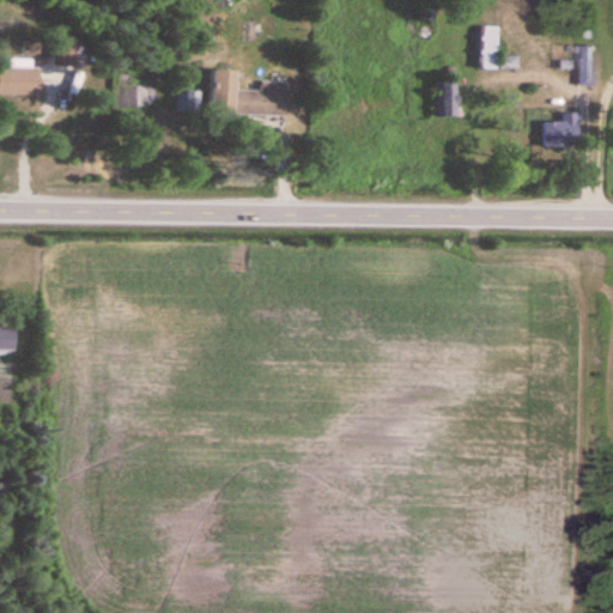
[(497,70),(497,28),(483,28),(483,70),(497,70)]
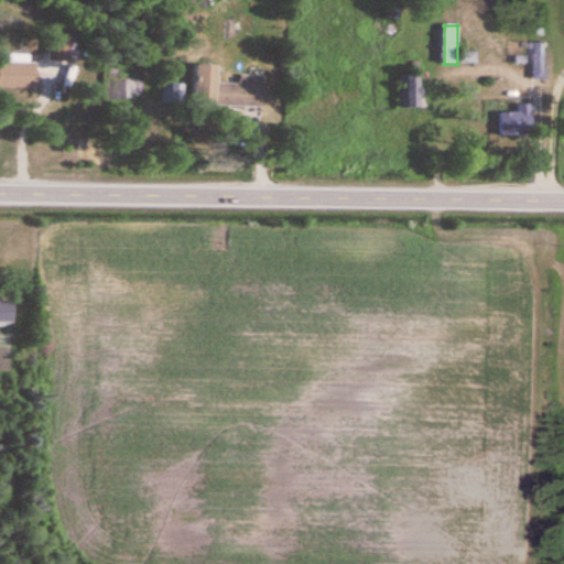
[(533,78),(548,79),(548,43),(533,43),(533,78)]
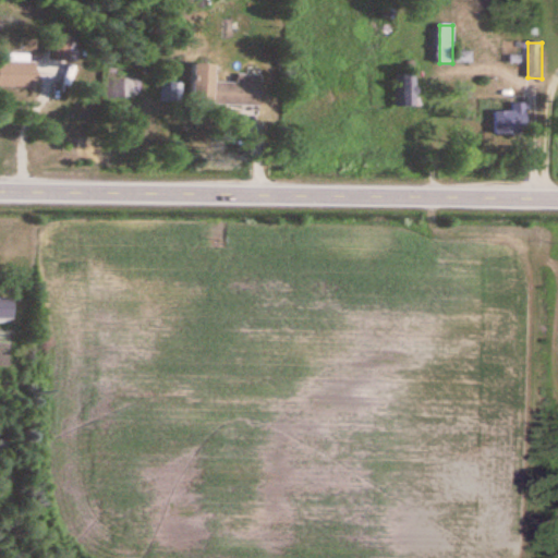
[(455,63),(471,63),(471,52),(455,52),(455,63)]
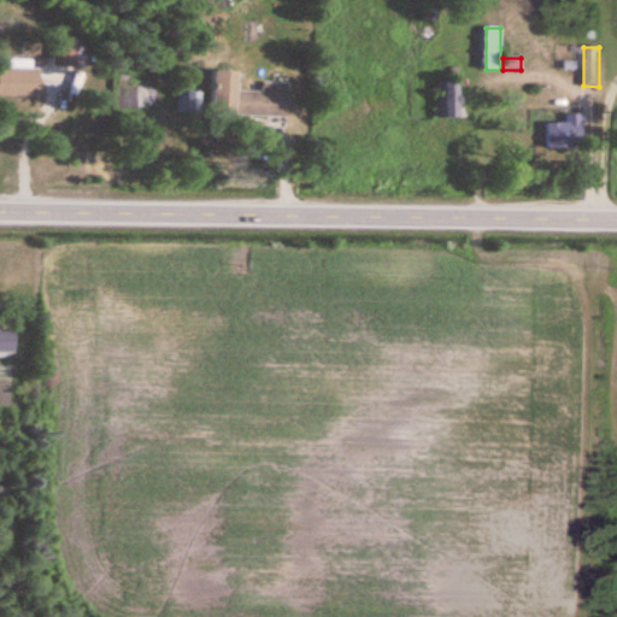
[(0,98),(39,99),(39,68),(0,66),(0,98)]
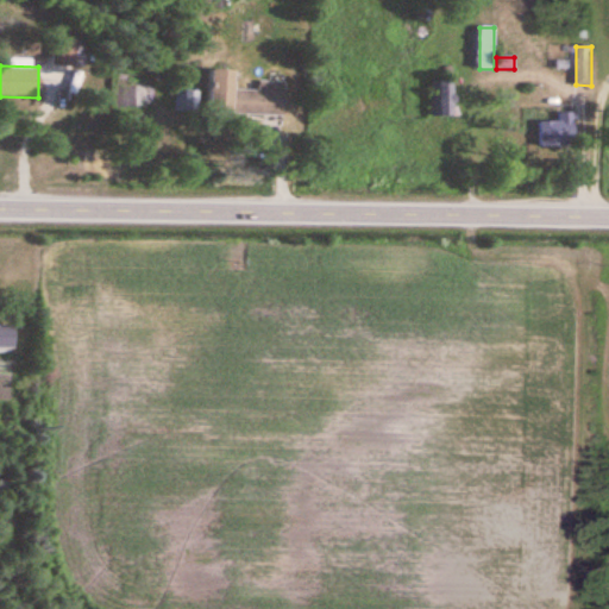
[(233,69),(209,69),(209,113),(233,113),(233,69)]
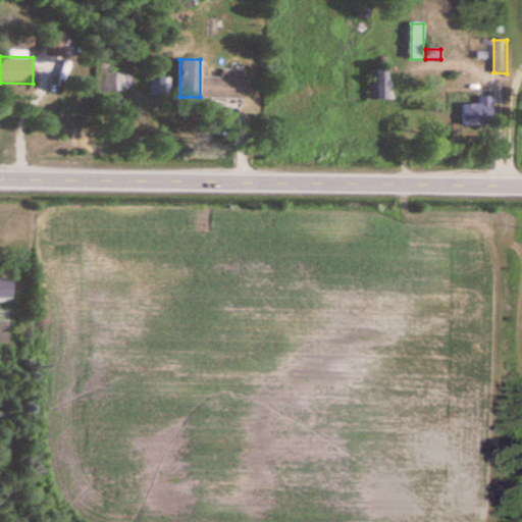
[(221,77),(204,76),(203,99),(243,100),(244,70),(222,69),(221,77)]
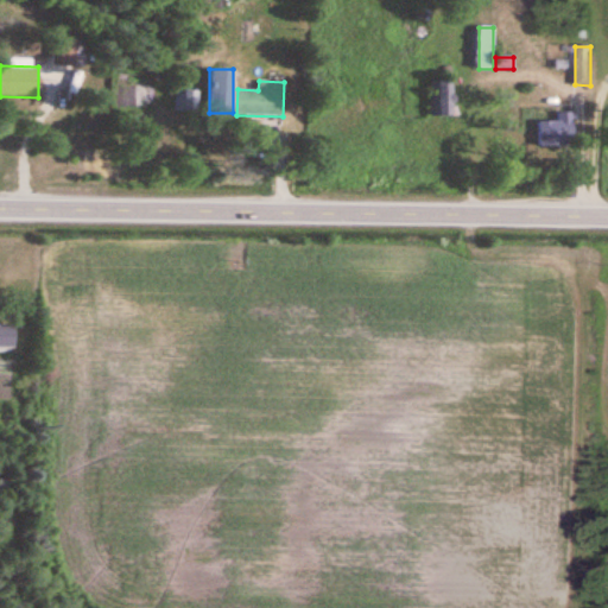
[(431,116),(453,116),(453,82),(431,82),(431,116)]
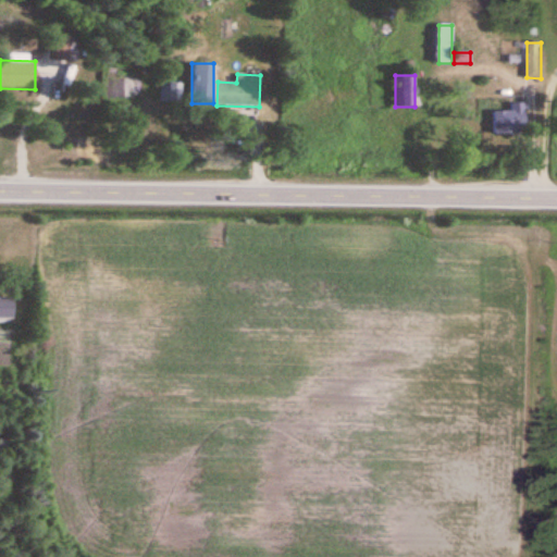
[(180,102),(180,83),(160,83),(160,102),(180,102)]
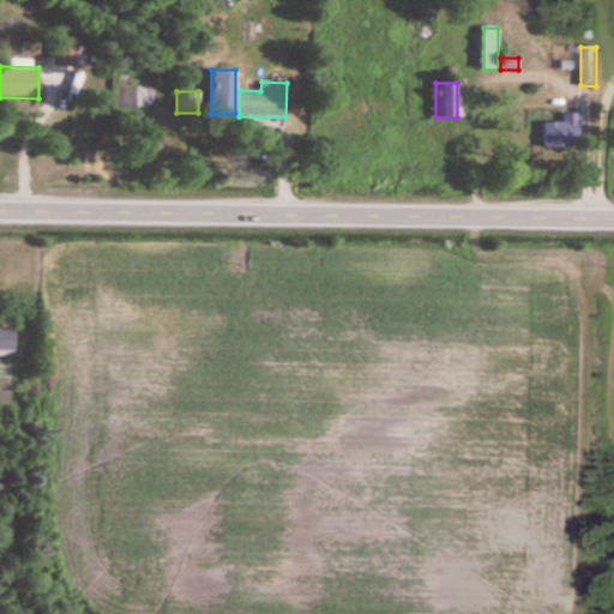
[(564,113),(564,122),(543,122),(543,148),(578,148),(578,113),(564,113)]
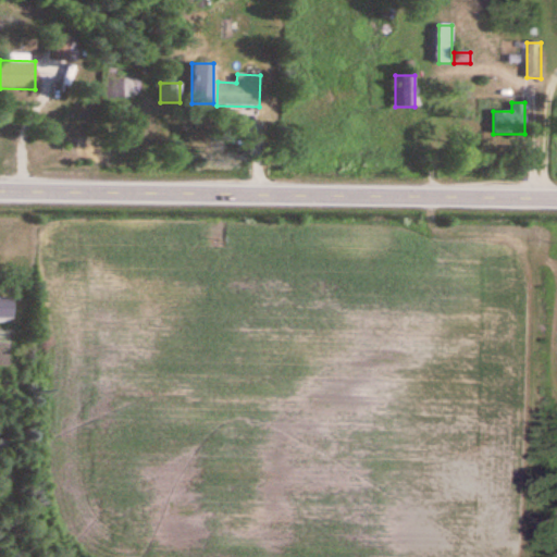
[(13,297),(0,297),(0,317),(13,317),(13,297)]
